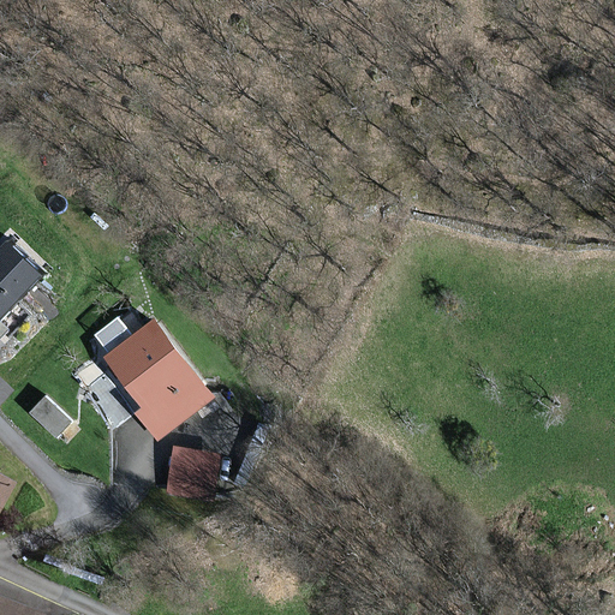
[(0,316),(40,275),(7,244),(0,251),(0,316)]
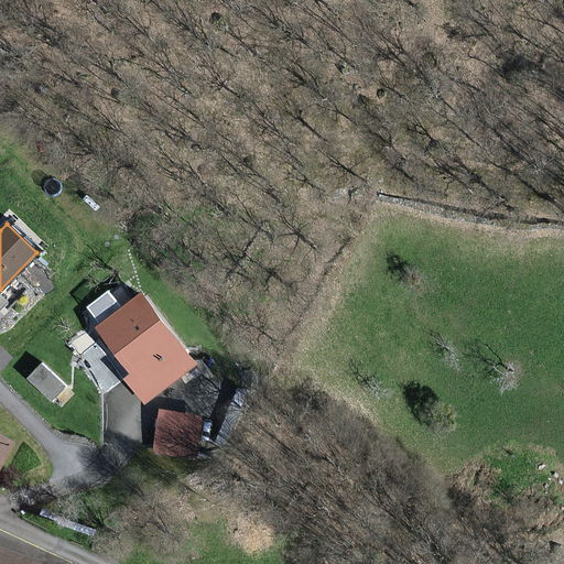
[(194,364),(141,296),(99,331),(133,373),(127,379),(144,402),(194,364)]
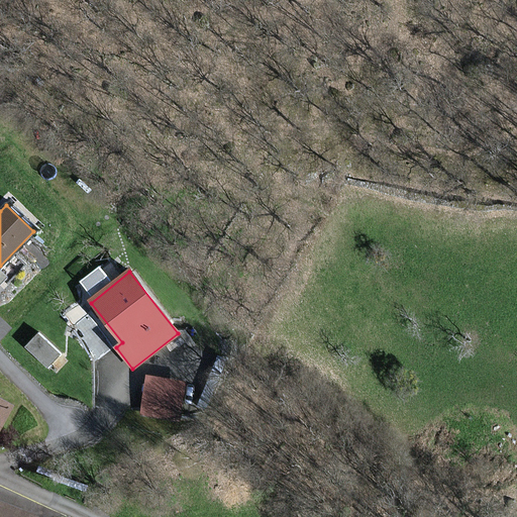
[(186,382),(147,376),(140,416),(179,423),(186,382)]
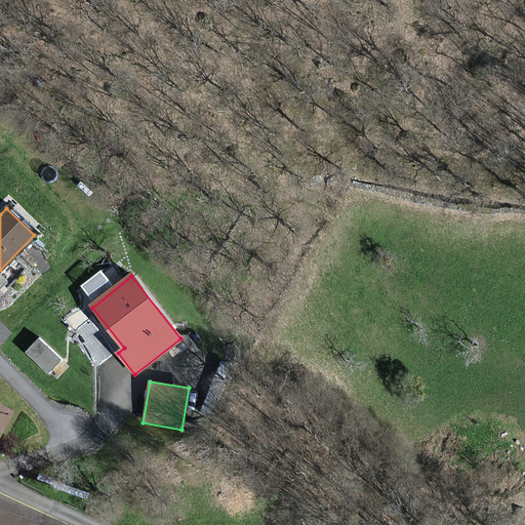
[(0,436),(12,413),(0,406),(0,436)]
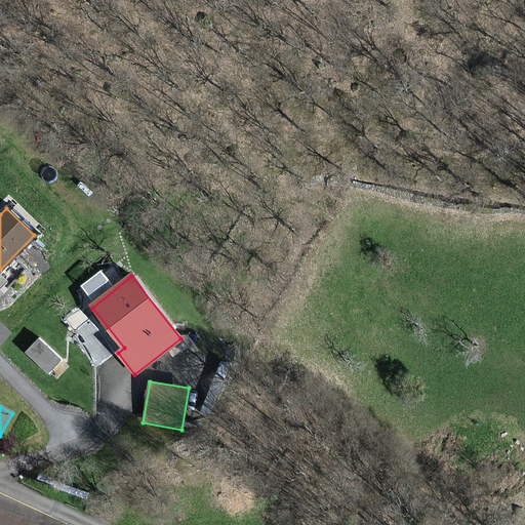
[(0,524),(34,524),(0,511),(0,524)]
